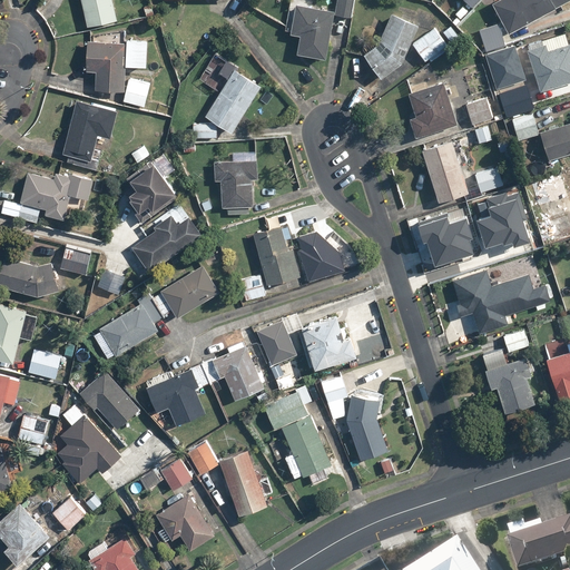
[(81,0),(88,26),(118,19),(112,0),(81,0)]
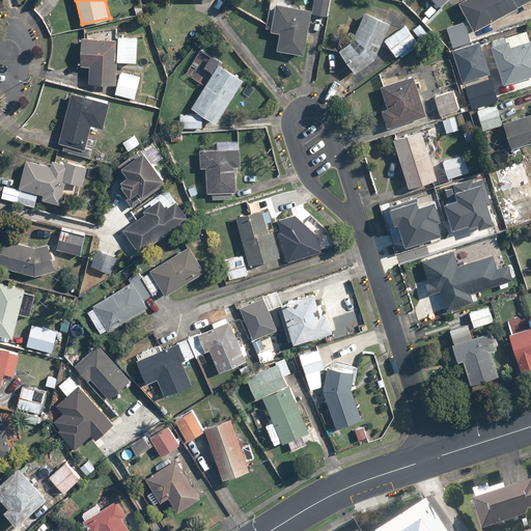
[(312,0),(312,8),(311,14),(329,17),(331,0),(312,0)]
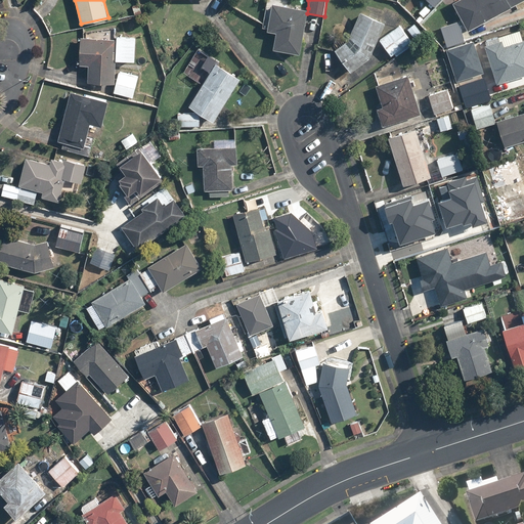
[(454,0),(454,1),(469,29),(522,0),(454,0)]
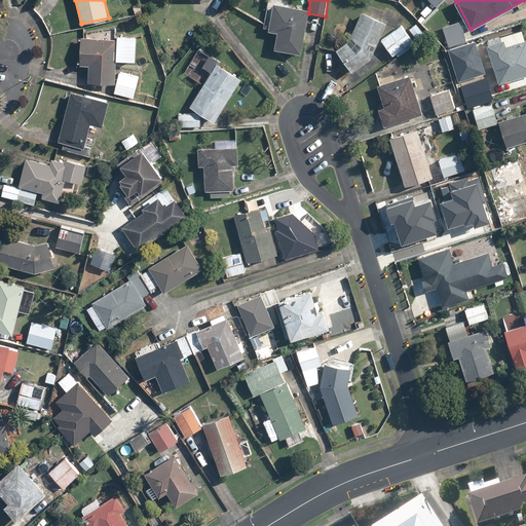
[(309,8),(273,3),(269,30),(277,31),(274,50),(302,54),(308,13),(309,8)]
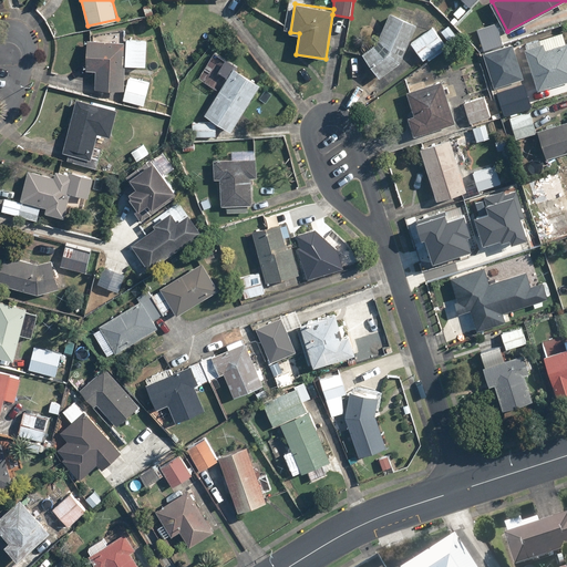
[(416,24),(390,13),(378,42),(362,52),(378,78),(401,62),(416,24)]
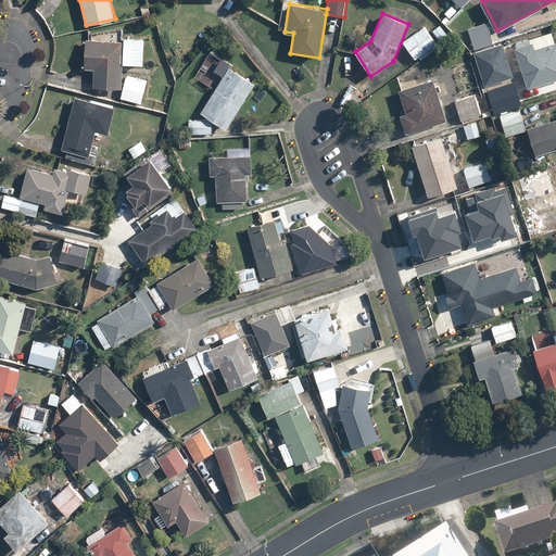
[(439,47),(425,27),(403,42),(418,63),(439,47)]
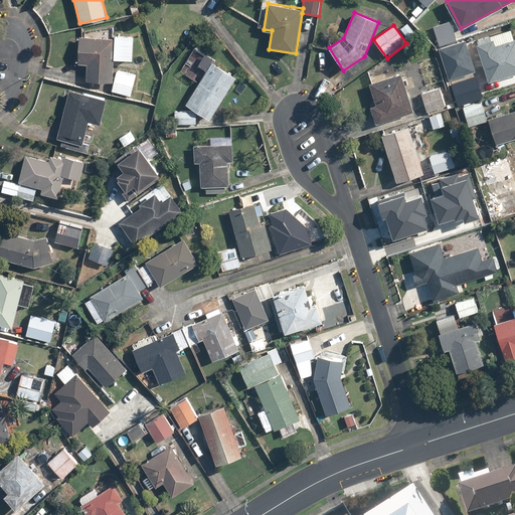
[(134,35),(115,35),(115,26),(84,30),(84,36),(79,36),(79,63),(88,63),(87,81),(114,82),(112,92),(132,96),(137,74),(114,69),(114,59),(134,59),(134,35)]
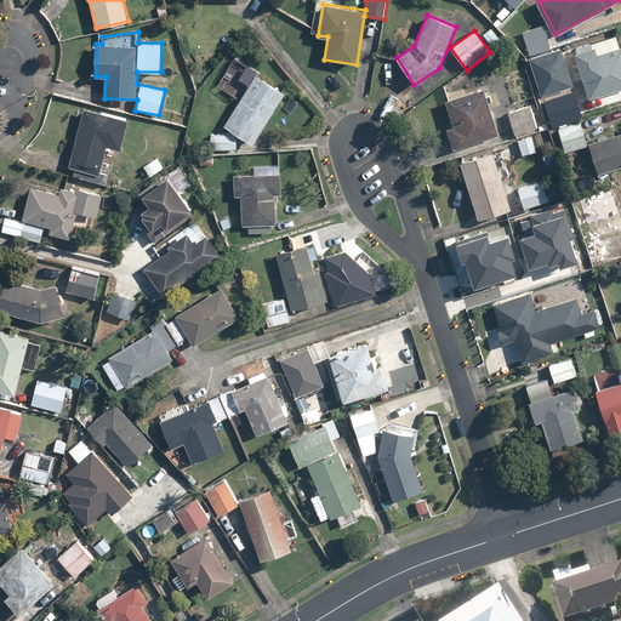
[(594,46),(575,52),(590,97),(620,87),(620,46),(599,53),(594,46)]
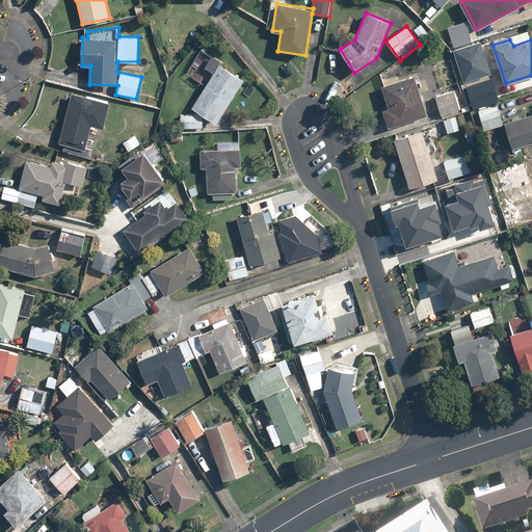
[(245,79),(218,63),(187,113),(180,113),(180,127),(204,128),(205,115),(217,124),(245,79)]
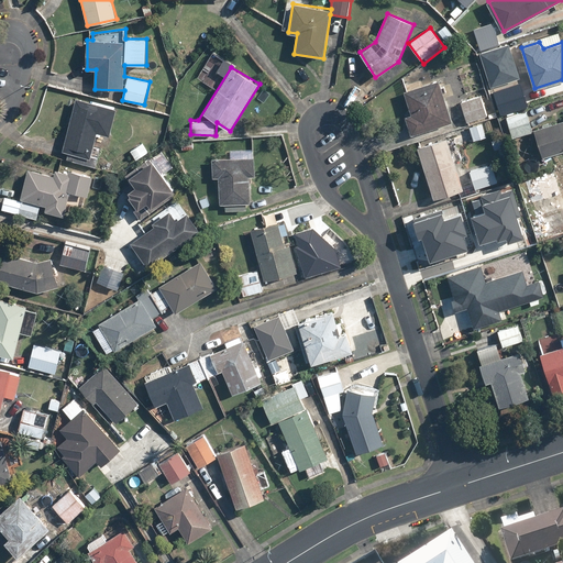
[(439,80),(405,91),(411,112),(405,114),(411,135),(452,122),(439,80)]
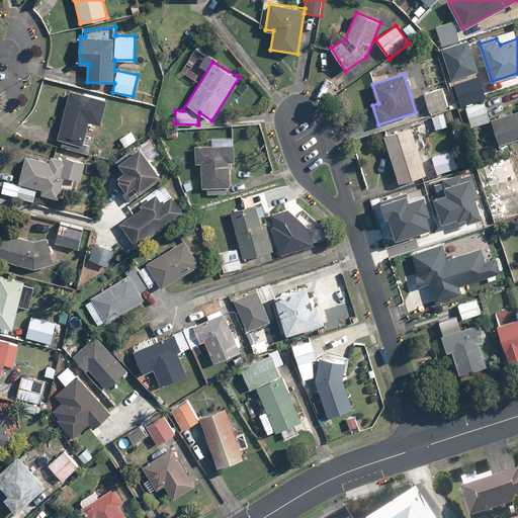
[(424,94),(429,111),(448,104),(442,87),(424,94)]
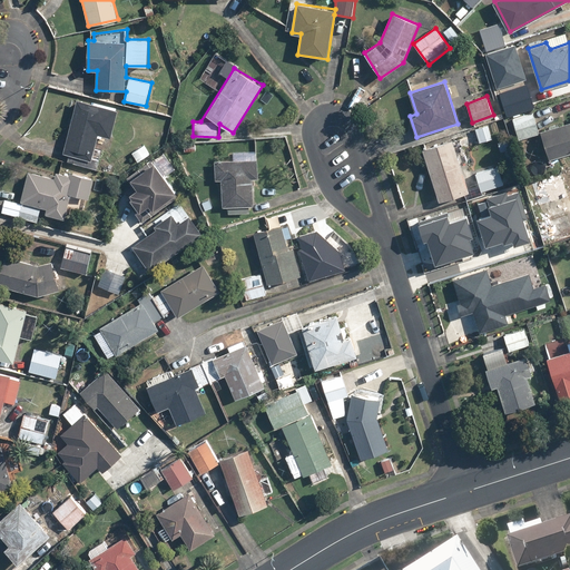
[(118,109),(77,99),(64,153),(76,155),(74,165),(98,170),(104,150),(96,148),(98,135),(110,138),(118,109)]
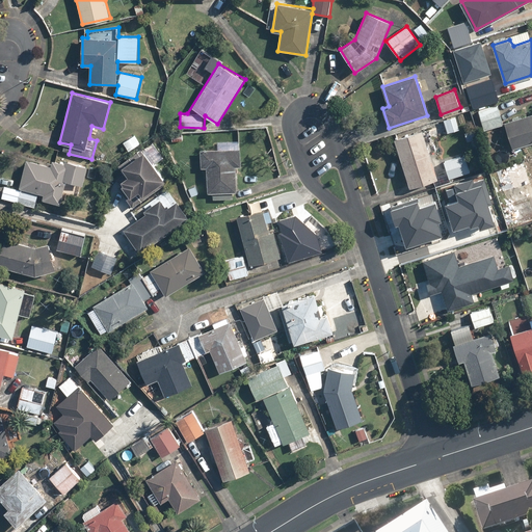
[(497,104),(477,111),(483,131),(503,124),(497,104)]
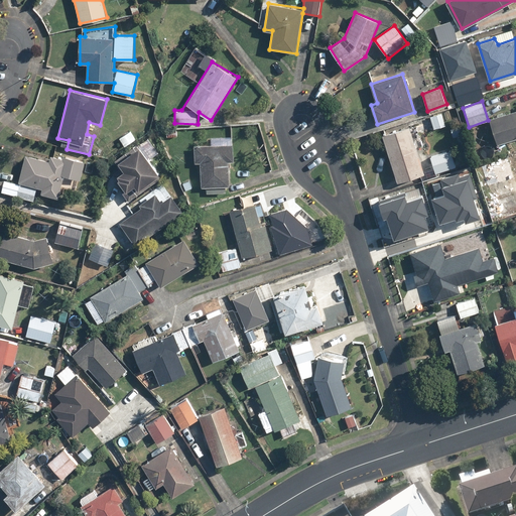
[(497,144),(515,138),(515,109),(490,117),(497,144)]
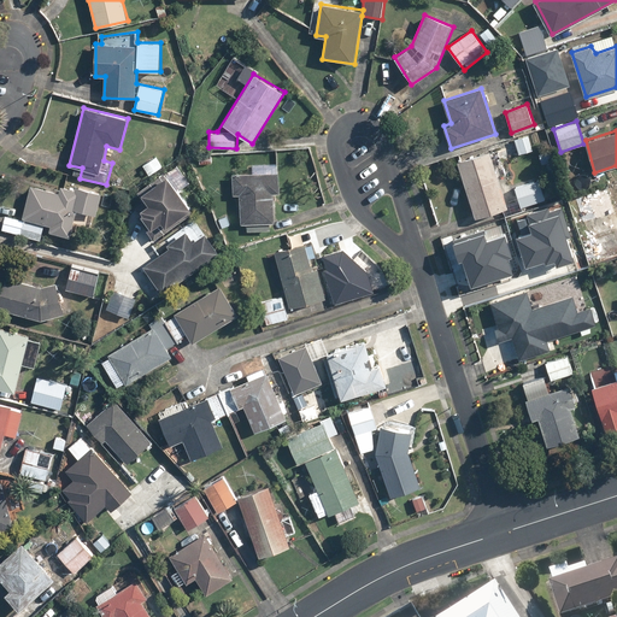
[(528,135),(515,140),(519,154),(534,148),(528,135)]
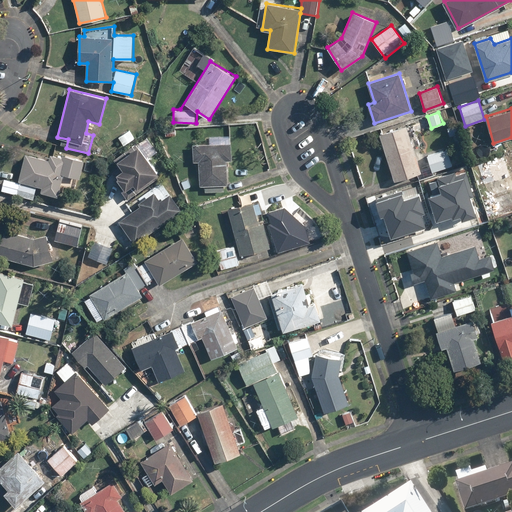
[(407,125),(379,134),(395,185),(423,176),(407,125)]
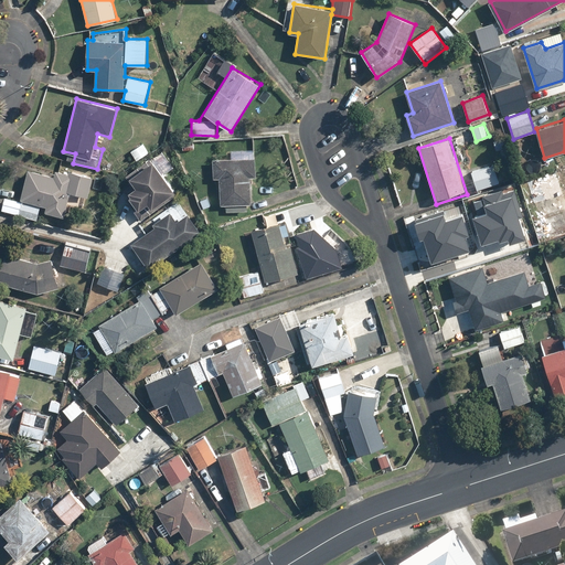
[(130,150),(137,160),(149,152),(142,142),(130,150)]
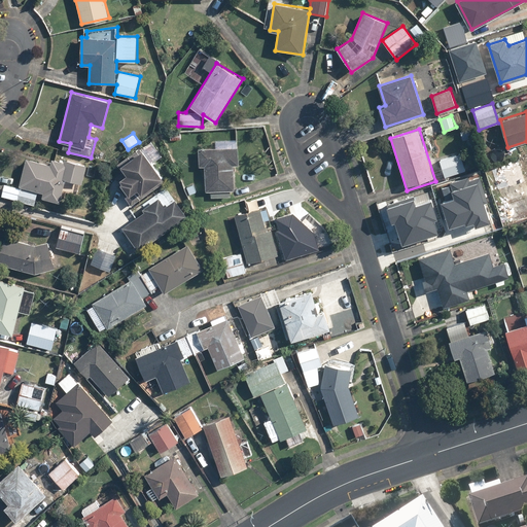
[(240,145),(198,144),(198,167),(206,167),(205,191),(212,191),(212,196),(233,197),(234,165),(239,165),(240,145)]
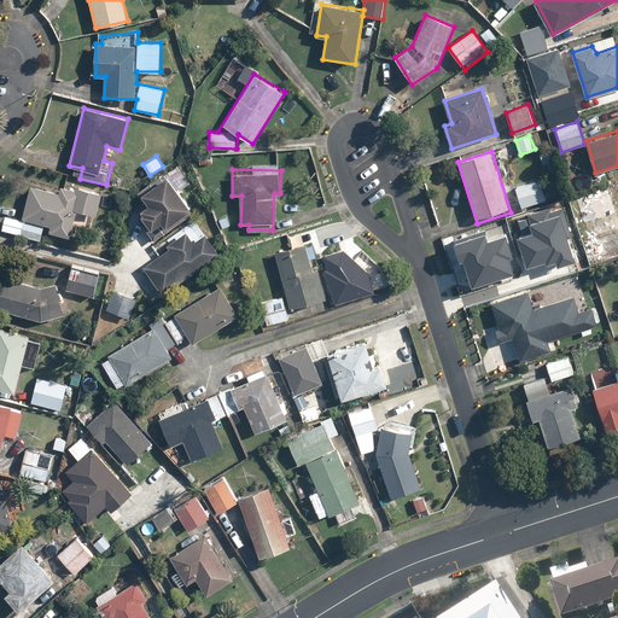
[(176,170),(168,176),(165,173),(138,193),(144,202),(135,207),(139,213),(136,215),(156,240),(168,231),(167,228),(192,209),(179,191),(187,185),(176,170)]
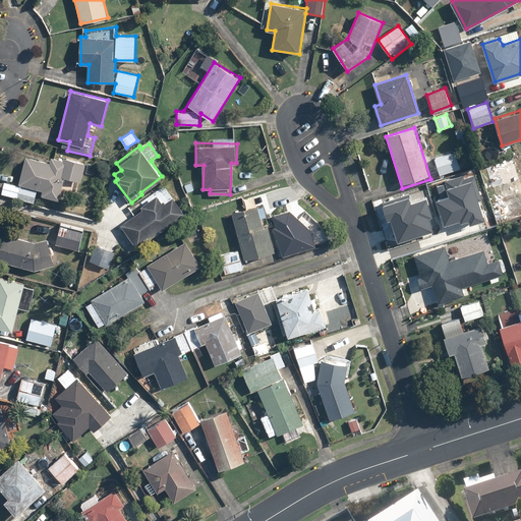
[(436,157),(441,175),(462,169),(456,151),(436,157)]
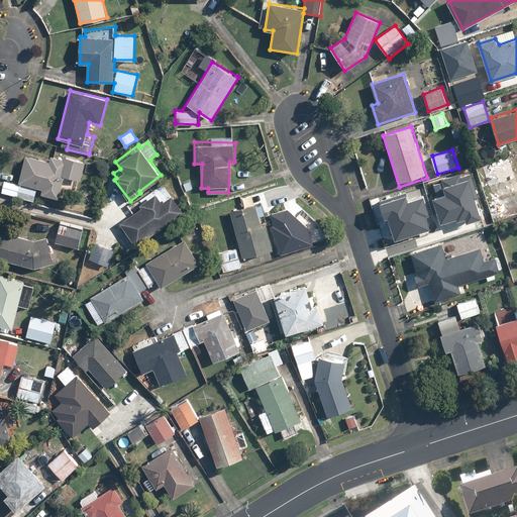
[(49,160),(25,156),(20,183),(4,180),(2,193),(35,199),(37,188),(42,189),(41,194),(60,198),(64,176),(82,179),(85,161),(63,156),(63,158),(49,156),(49,160)]
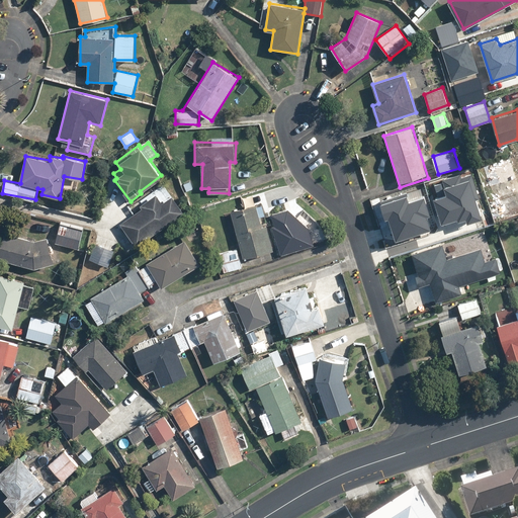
[(517,194),(517,157),(486,167),(497,201),(517,194)]
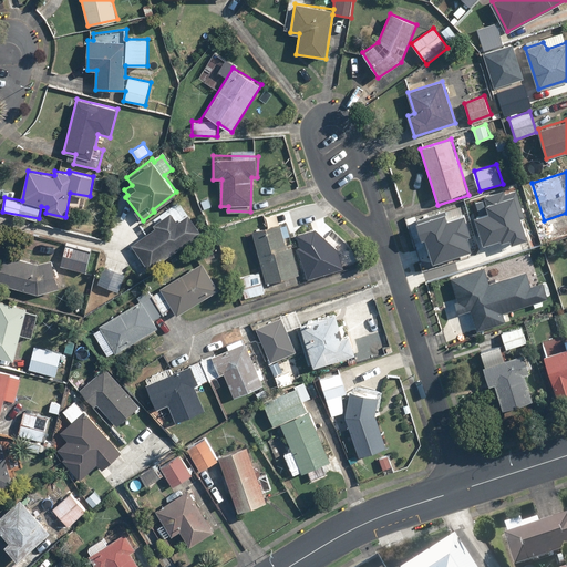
[(491,205),(476,209),(484,236),(503,230),(506,241),(533,234),(519,186),(488,195),(491,205)]
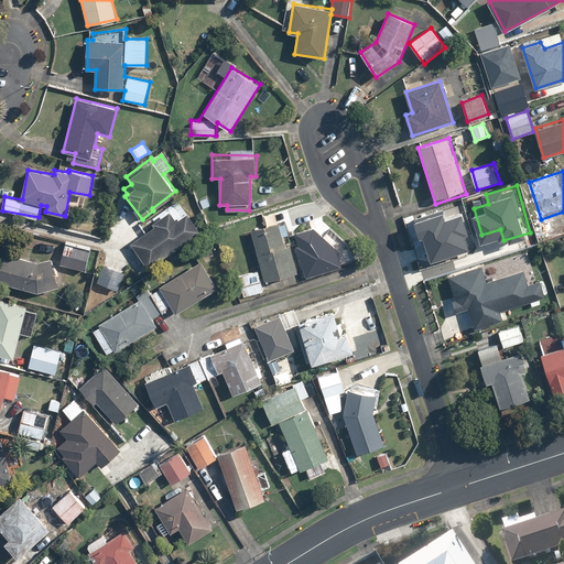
[(179,201),(145,225),(150,230),(130,245),(149,270),(201,231),(179,201)]
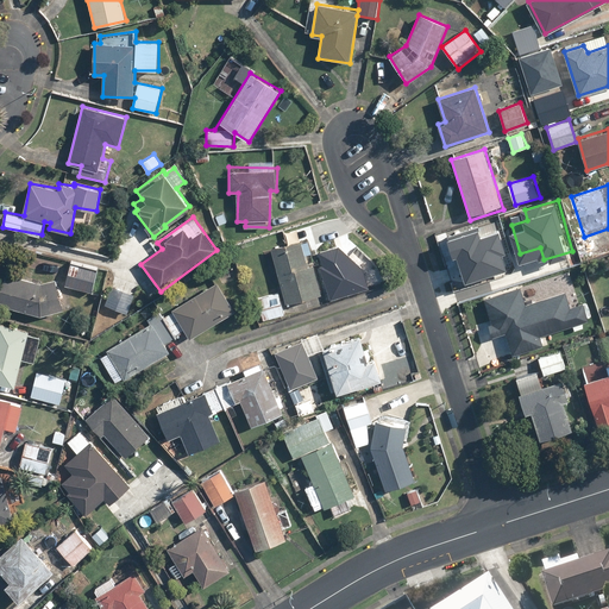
[(507,265),(493,221),(449,236),(463,280),(507,265)]
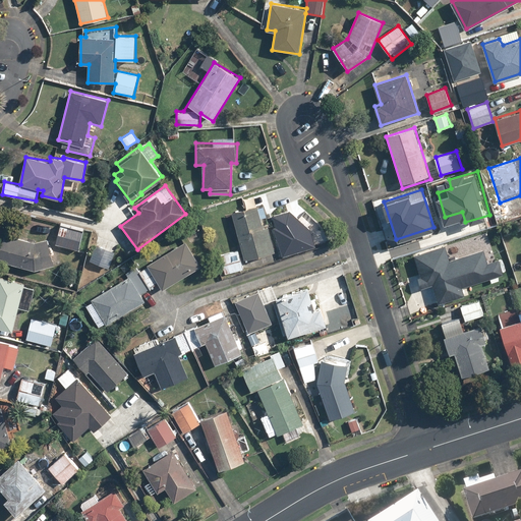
[(264,203),(232,211),(244,261),(277,252),(264,203)]
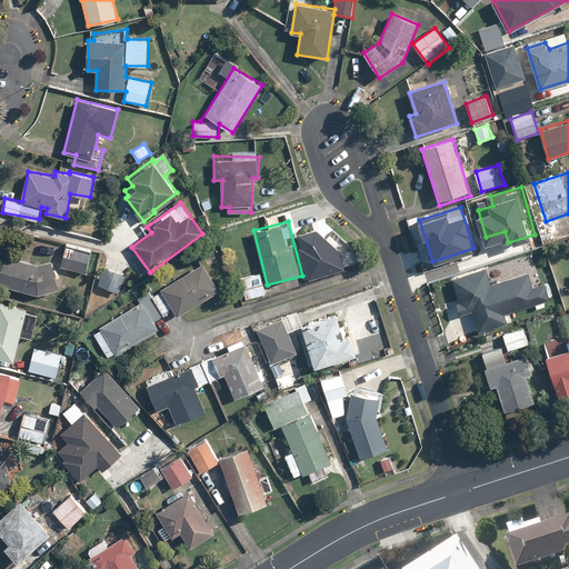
[(65,245),(60,267),(87,272),(91,250),(65,245)]
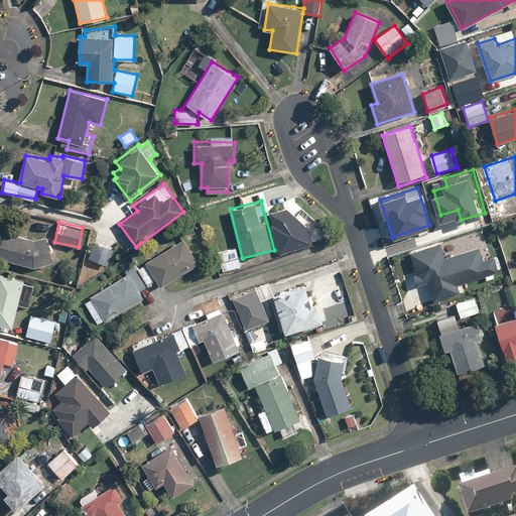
[(3,234),(0,250),(0,260),(34,267),(53,262),(47,236),(34,239),(3,234)]
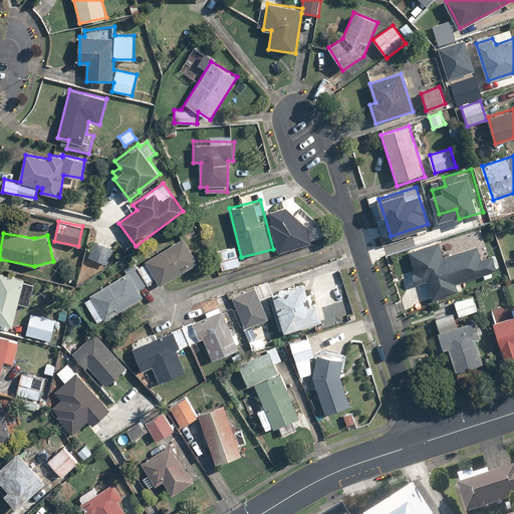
[(139,266),(150,284),(157,280),(161,287),(200,262),(185,238),(139,266)]
